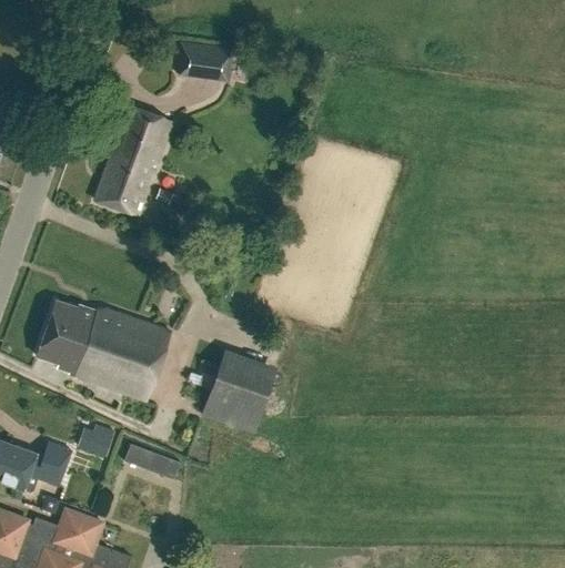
[(235,49),(182,42),(178,75),(231,82),(235,49)]
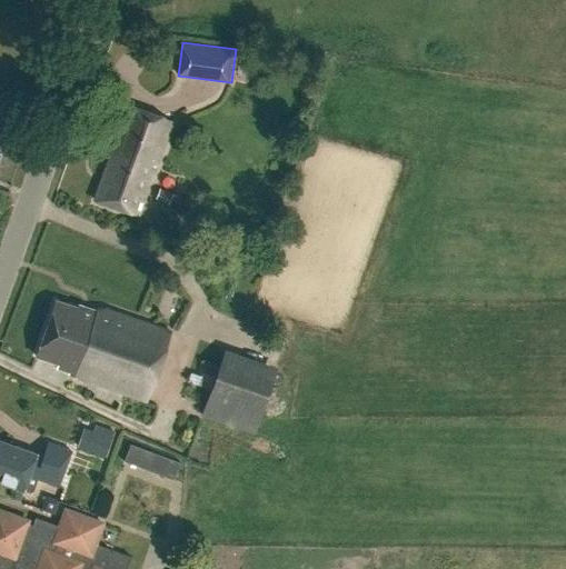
[(175,123),(123,106),(108,148),(116,150),(97,201),(139,216),(155,173),(159,168),(175,123)]
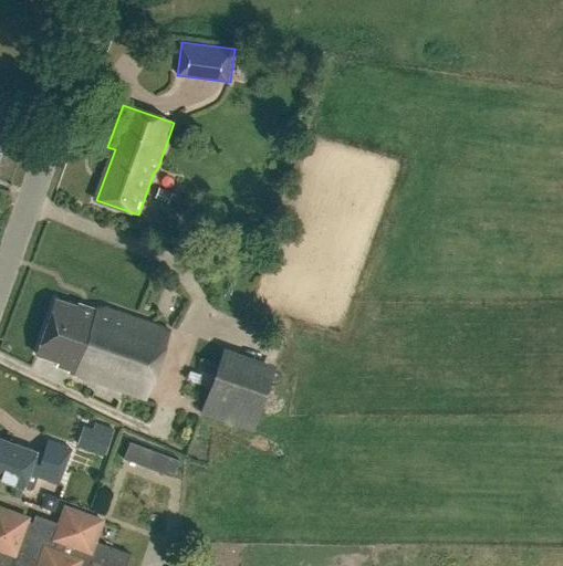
[(76,310),(56,303),(38,354),(59,362),(58,366),(71,370),(70,374),(146,400),(170,332),(106,308),(95,310),(79,304),(76,310)]
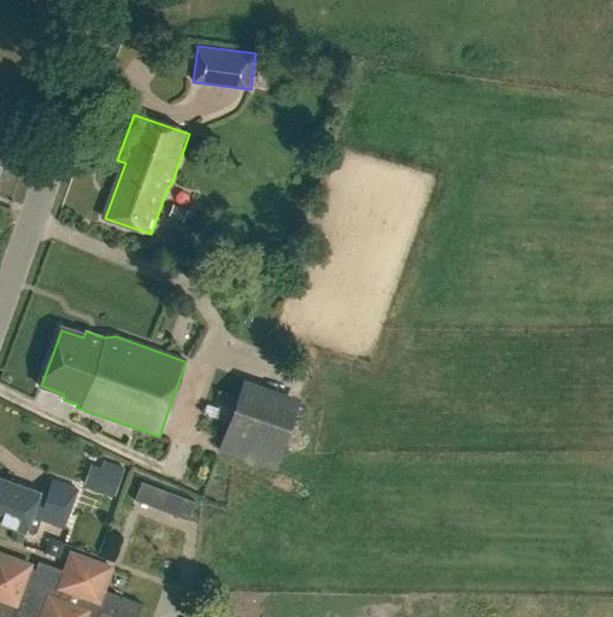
[(300,401),(245,382),(220,451),(275,470),(300,401)]
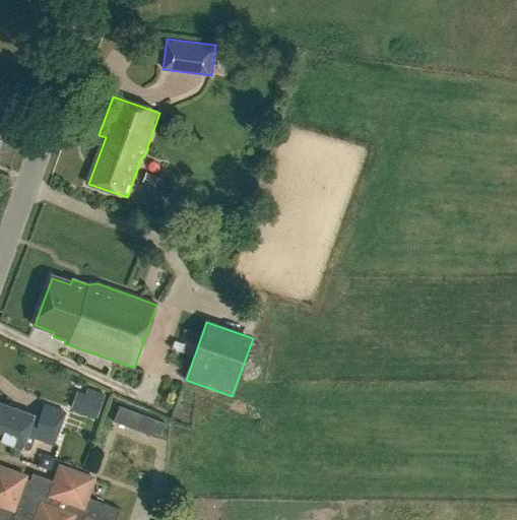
[(41,416),(0,402),(0,440),(28,450),(31,448),(36,437),(54,443),(60,424),(62,425),(65,413),(44,406),(41,416)]
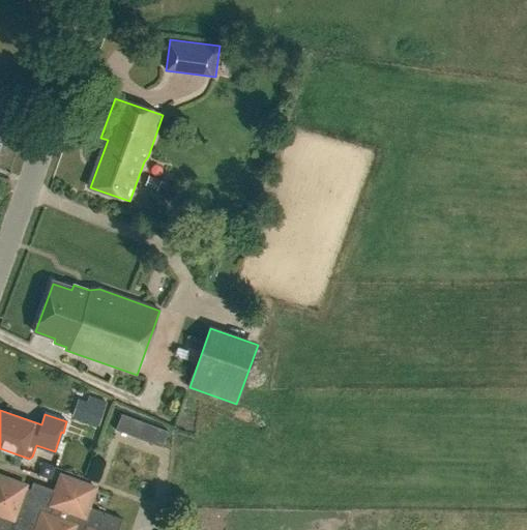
[(124,414),(118,430),(127,433),(134,417),(124,414)]
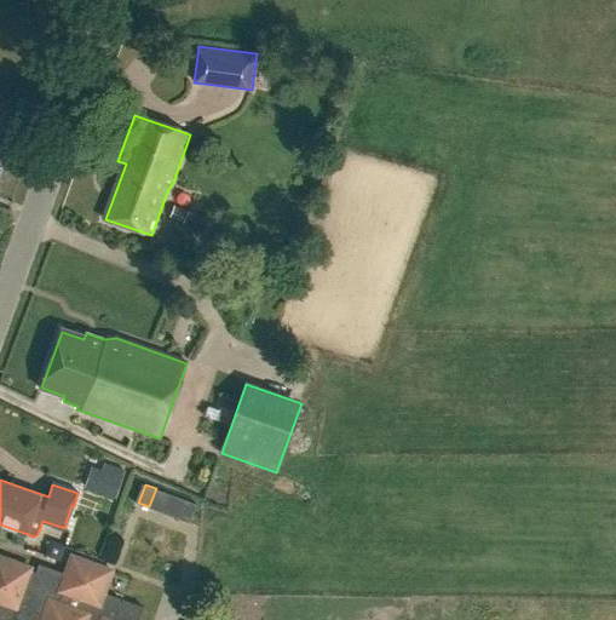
[(156,488),(149,506),(160,511),(166,493),(156,488)]
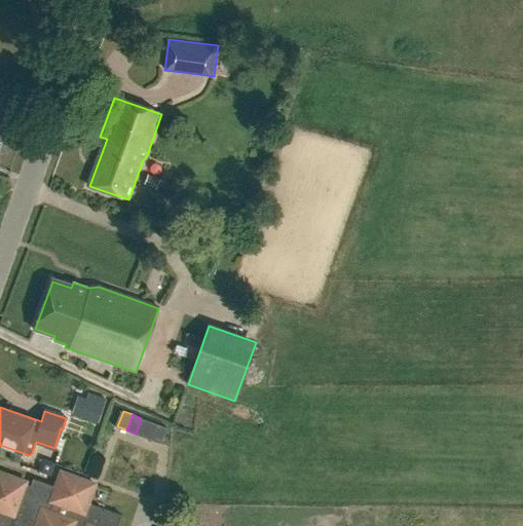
[(141,418),(136,434),(144,437),(150,421),(141,418)]
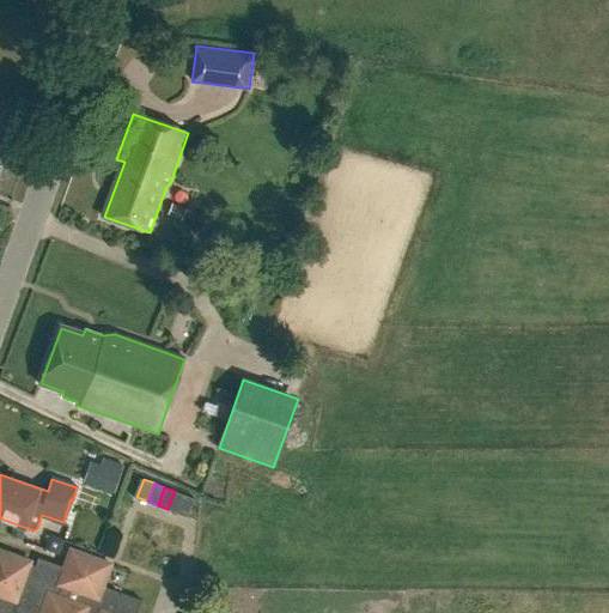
[(175,491),(168,509),(178,514),(186,496),(175,491)]
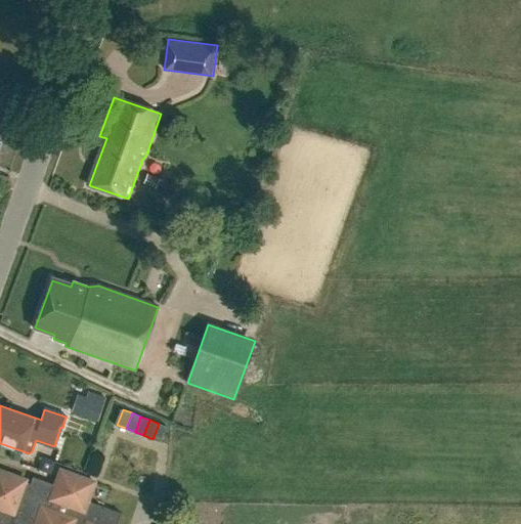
[(159,424),(153,439),(162,442),(168,427),(159,424)]
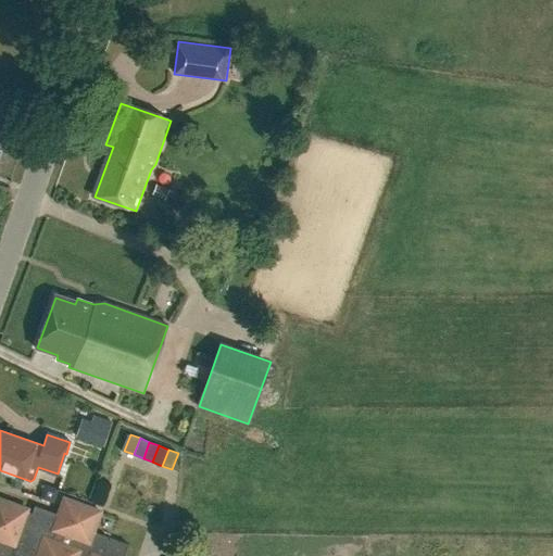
[(34,512),(0,498),(0,555),(125,555),(129,545),(104,535),(103,539),(93,534),(102,513),(65,500),(60,515),(36,506),(34,512)]
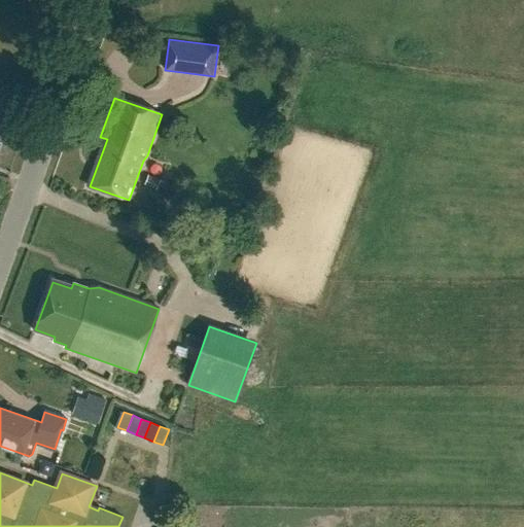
[(160,514),(156,523),(167,526),(171,526),(174,520),(160,514)]
